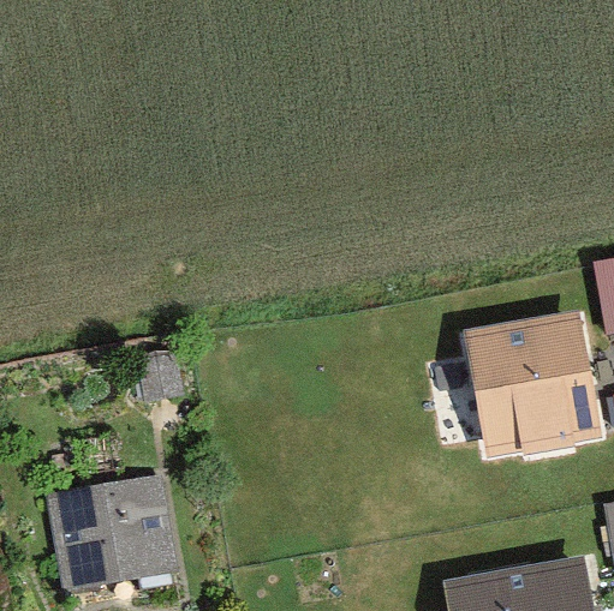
[(613,257),(592,262),(607,334),(613,333),(613,257)]
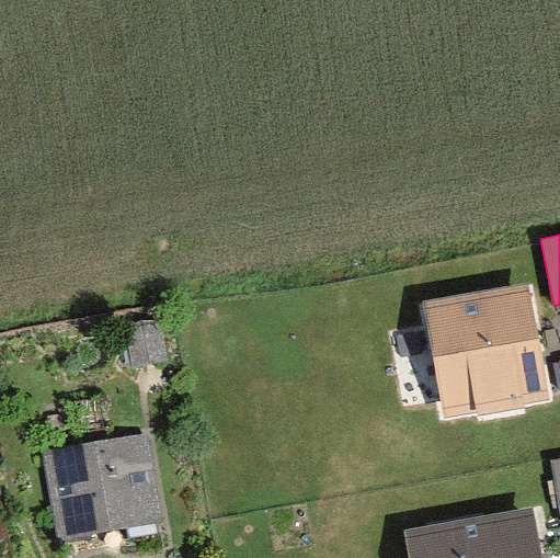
[(530,281),(423,300),(445,417),(552,396),(530,281)]
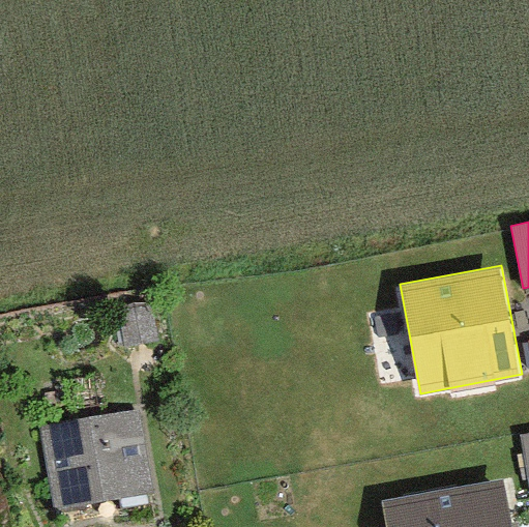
[(130,410),(31,426),(43,507),(143,492),(130,410)]
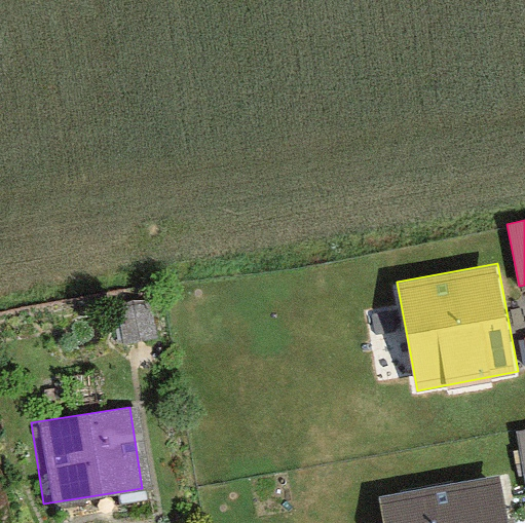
[(524,426),(516,430),(524,470),(524,426)]
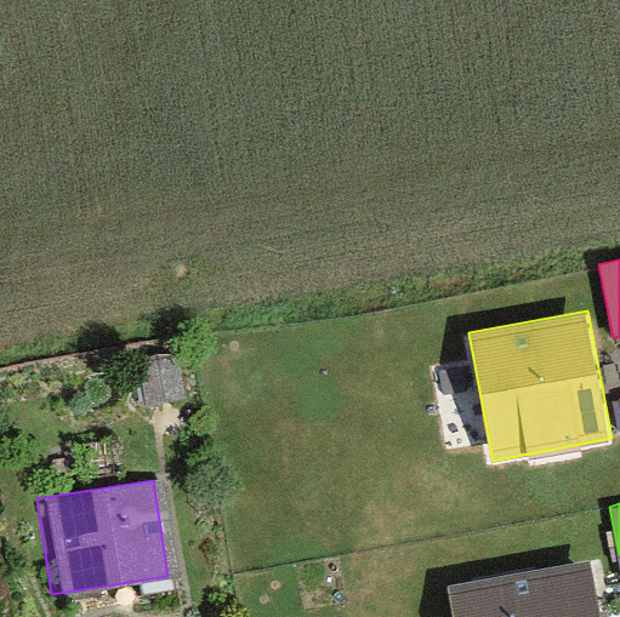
[(598,616),(587,558),(445,584),(451,616),(598,616)]
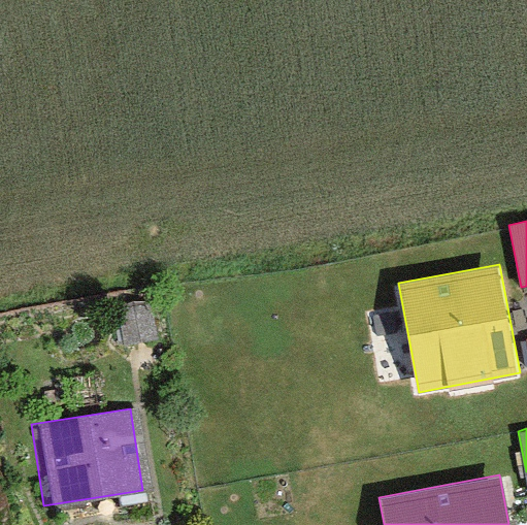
All buildings are outlined.
